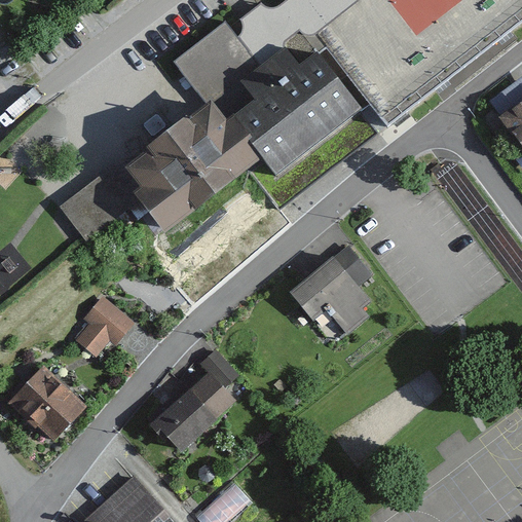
[(141,143),(59,209),(81,236),(137,201),(159,230),(258,158),(278,178),(363,108),(306,38),(358,0),(290,0),(283,6),(260,4),(241,14),(241,34),(229,17),(174,60),(204,103),(141,143)]
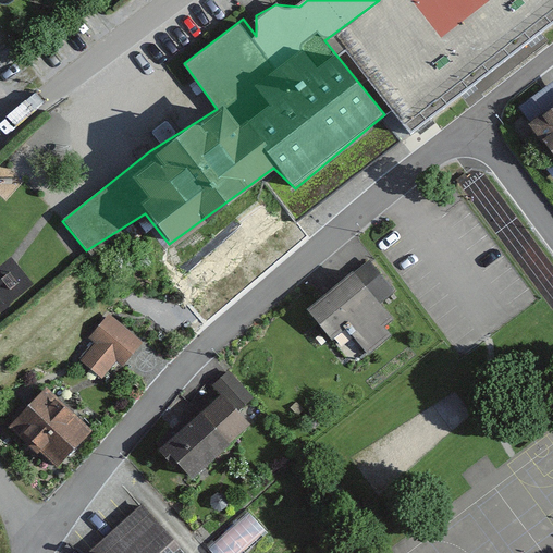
[(552,99),(525,122),(552,157),(552,99)]
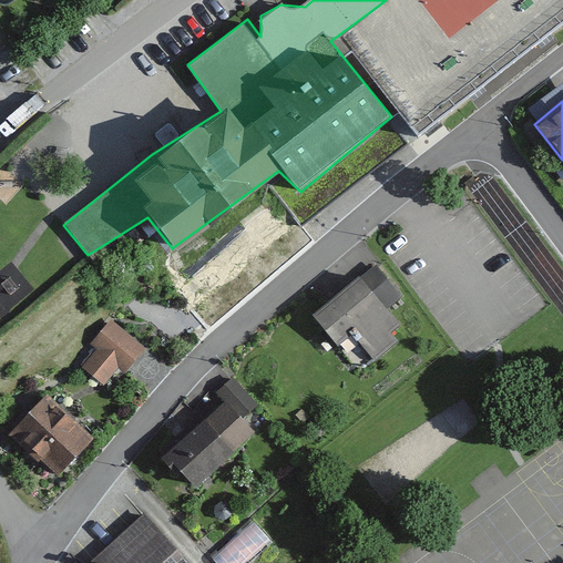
[(361,280),(316,319),(337,345),(358,328),(364,335),(356,341),(377,366),(402,345),(392,333),(399,326),(361,280)]
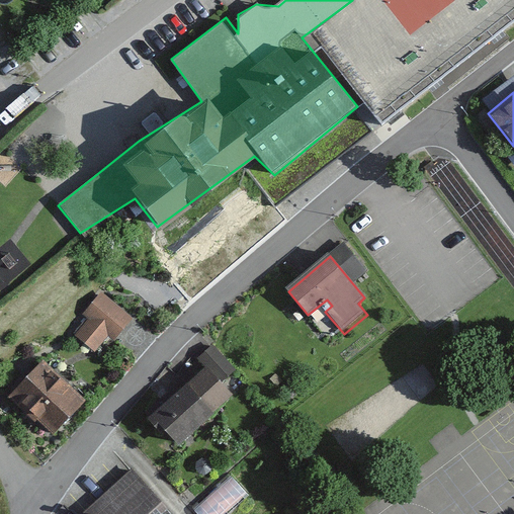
[(133,314),(99,291),(71,333),(104,355),(133,314)]
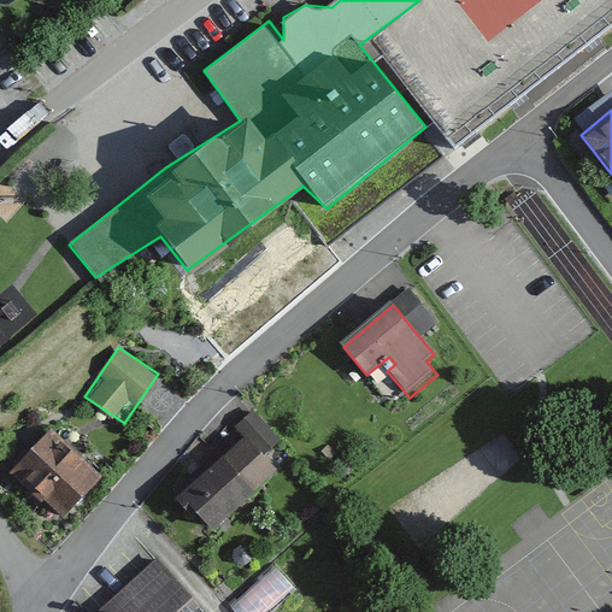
[(104,474),(47,427),(10,472),(66,518),(104,474)]
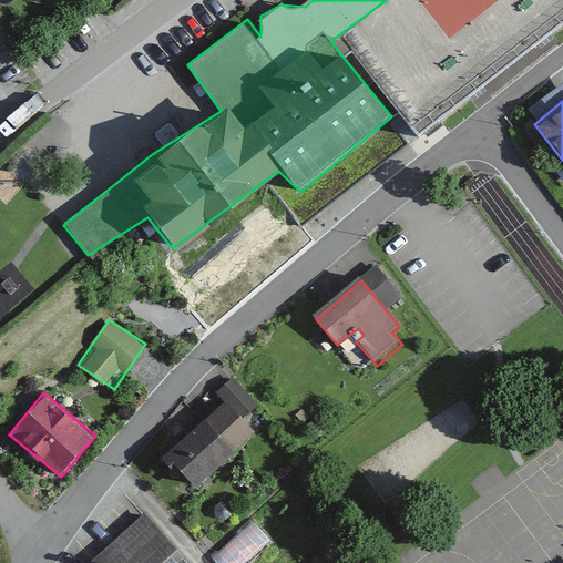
[(229,395),(167,454),(198,487),(260,427),(229,395)]
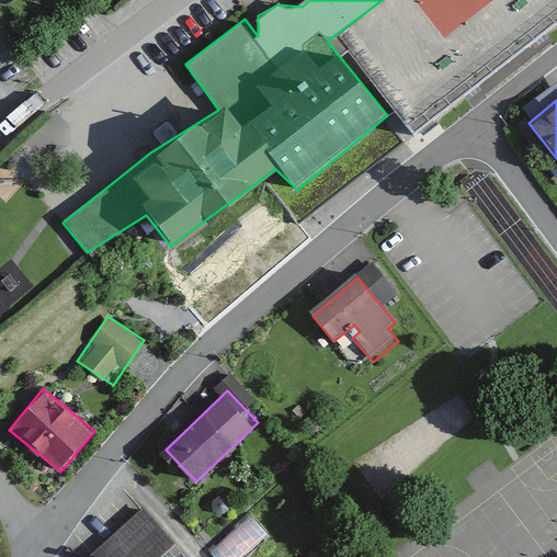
[(232,556),(241,556),(279,523),(259,502),(217,541),(232,556)]
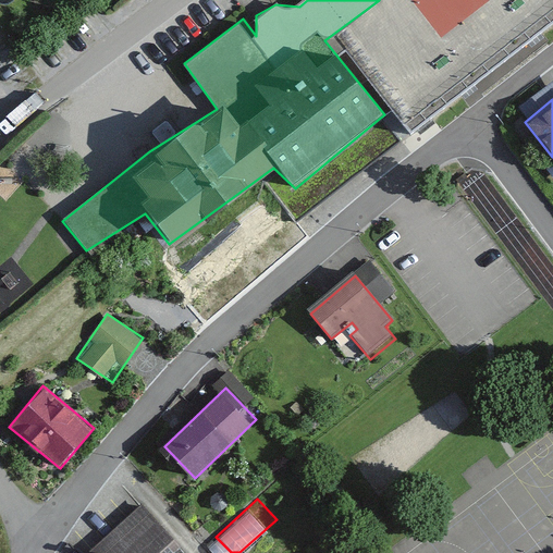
[(187,552),(145,506),(93,552),(187,552)]
